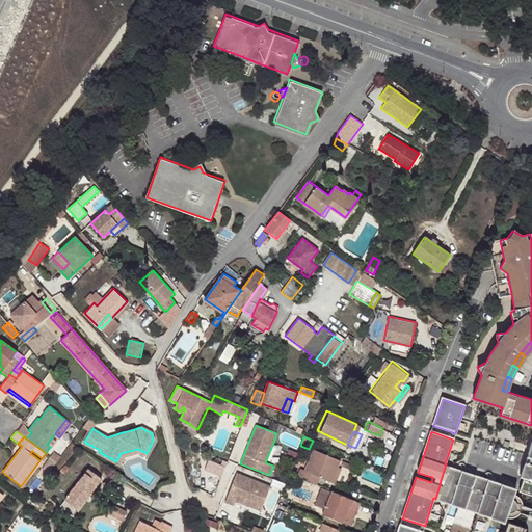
[(319,476),(330,481),(340,459),(313,448),(303,469),(299,467),(296,476),(316,484),(319,476)]
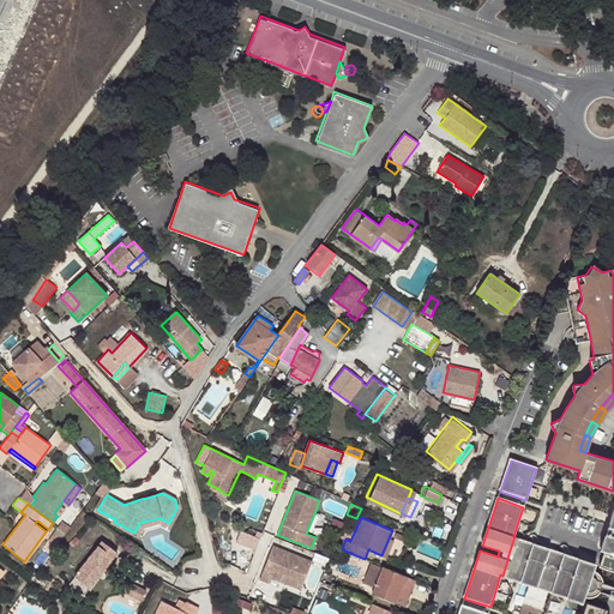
[(160,518),(139,523),(134,533),(169,523),(160,518)]
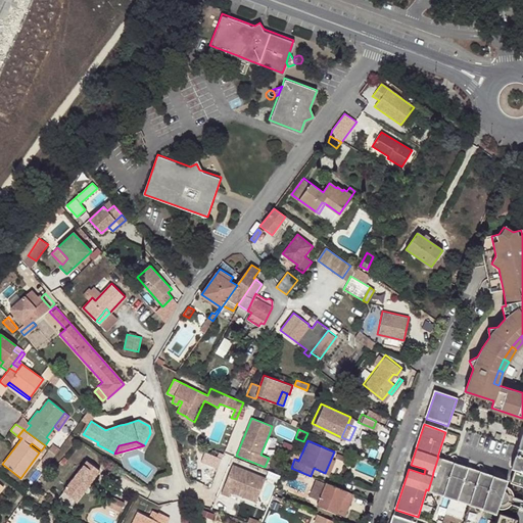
[(60,446),(54,442),(49,448),(55,454),(60,446)]
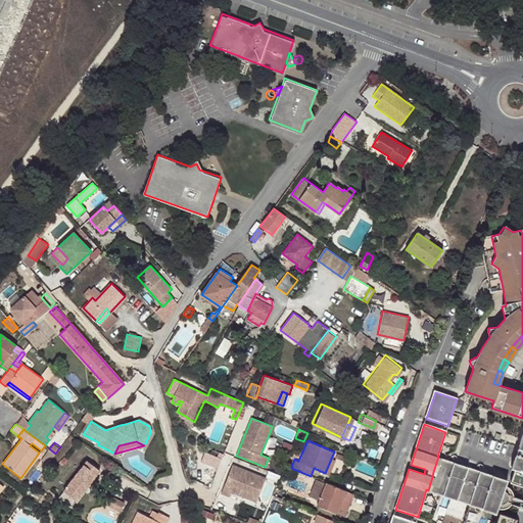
[(48,465),(55,454),(49,448),(42,460),(48,465)]
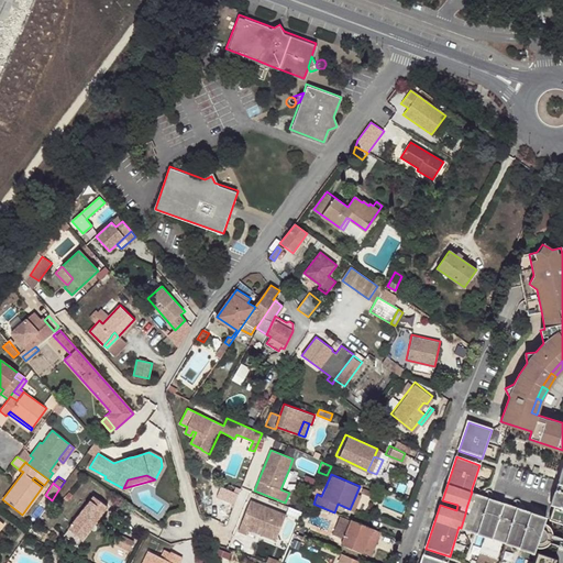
[(354,510),(361,493),(363,487),(360,486),(350,509),(354,510)]
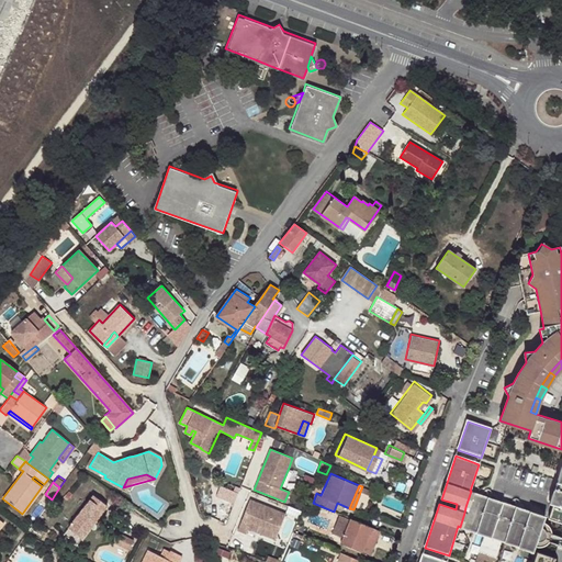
[(374,492),(362,486),(360,492),(372,496),(374,492)]
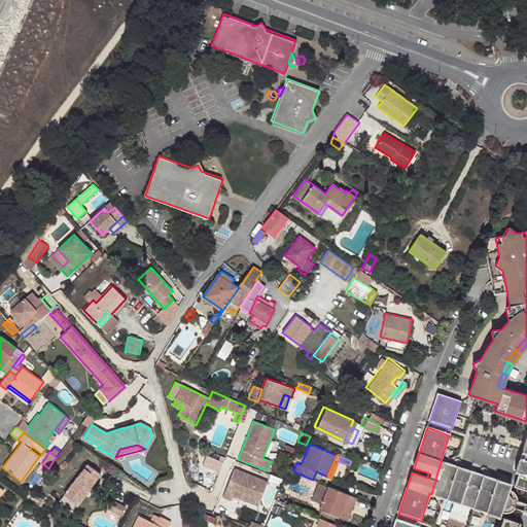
[(526,475),(526,459),(520,457),(516,471),(519,472),(526,475)]
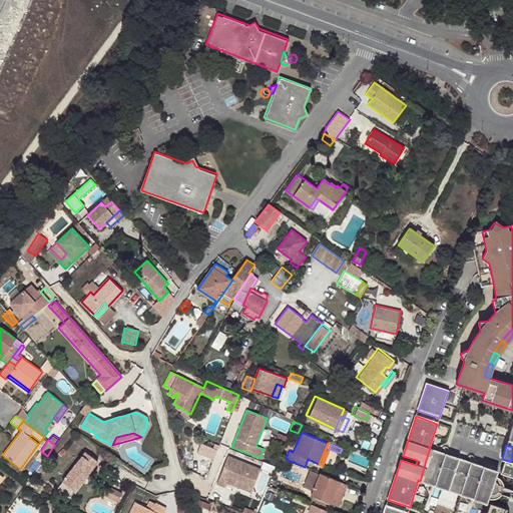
[(462,489),(475,493),(488,497),(487,498),(490,498),(492,498),(494,497),(497,496),(498,494),(499,494),(500,492),(501,490),(502,487),(502,484),(501,482),(500,480),(498,478),(497,476),(496,475),(497,471),(478,465),(470,462),(468,461),(453,456),(446,454),(432,449),(425,474),(437,478),(436,480),(450,485),(451,482),(463,486),(462,489)]
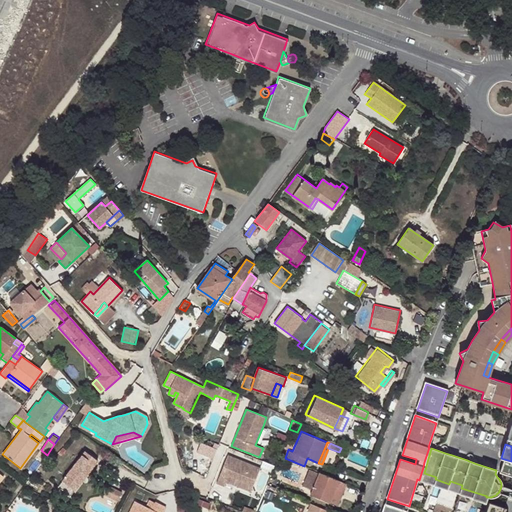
[(98,460),(85,450),(58,486),(71,496),(98,460)]
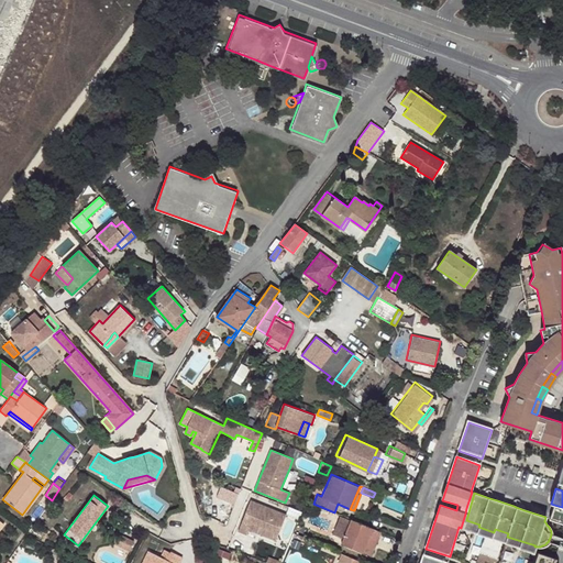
[(249,529),(256,532),(260,526),(278,533),(286,515),(250,500),(239,530),(246,533),(249,529)]
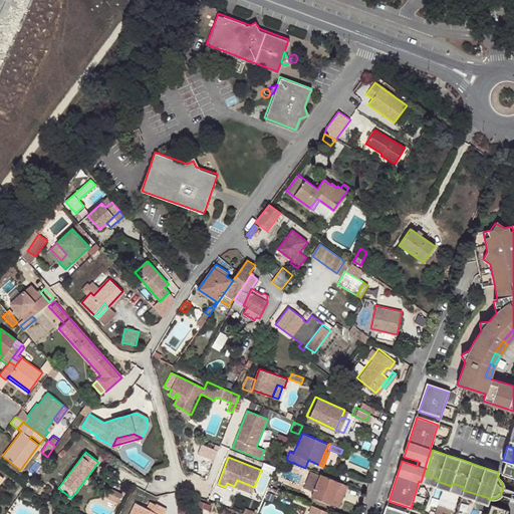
[(513,463),(506,461),(502,473),(513,477),(513,463)]
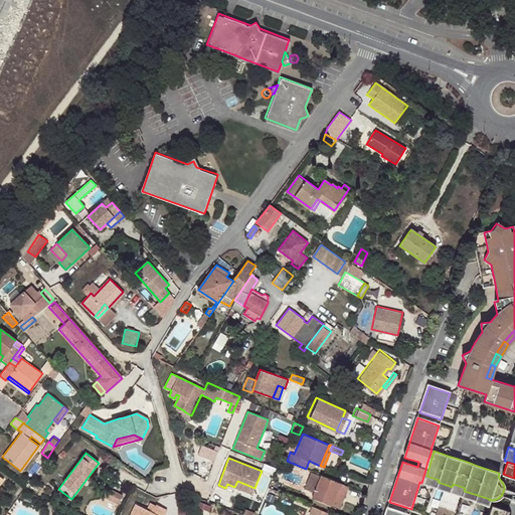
[(320,476),(311,472),(305,488),(314,492),(320,476)]
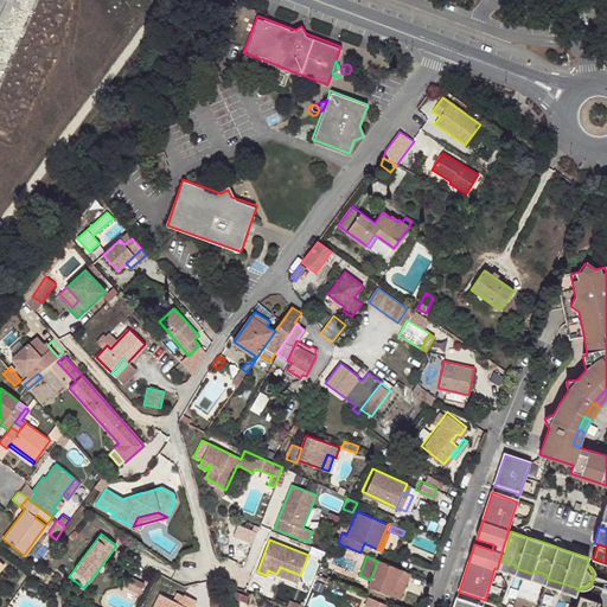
[(410,573),(378,560),(377,561),(370,580),(368,586),(391,595),(398,579),(407,582),(410,573)]
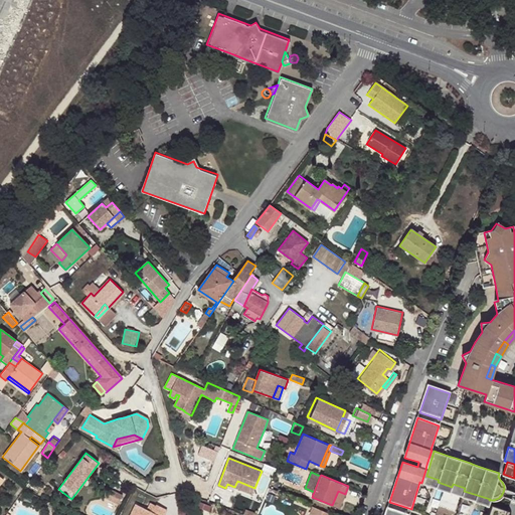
[(439,480),(426,476),(423,484),(437,488),(438,482),(439,480)]
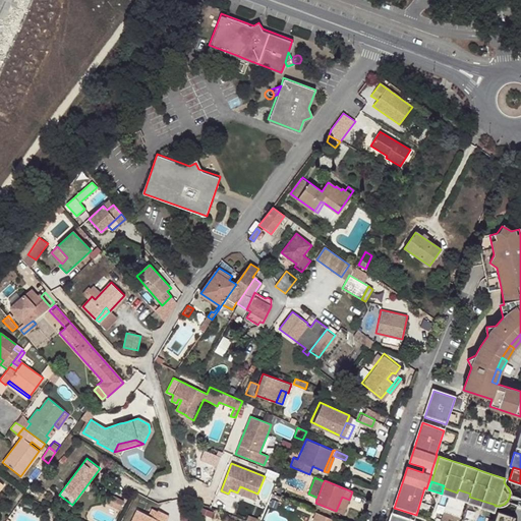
[(254,500),(257,494),(240,486),(237,493),(254,500)]
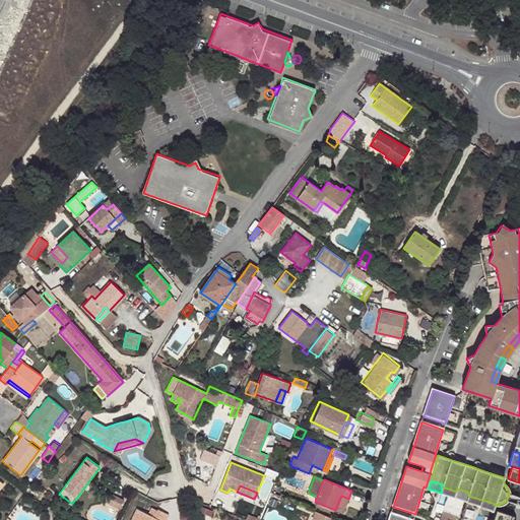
[(456,492),(442,486),(441,493),(455,497),(456,492)]
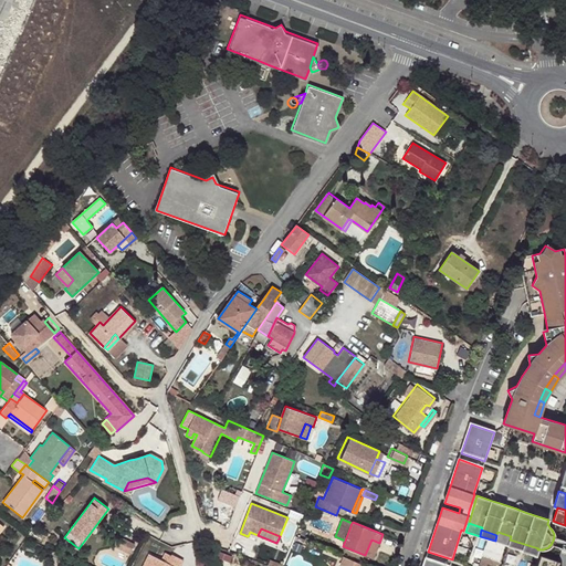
[(498,532),(496,535),(495,541),(507,545),(510,540),(511,536),(498,532)]
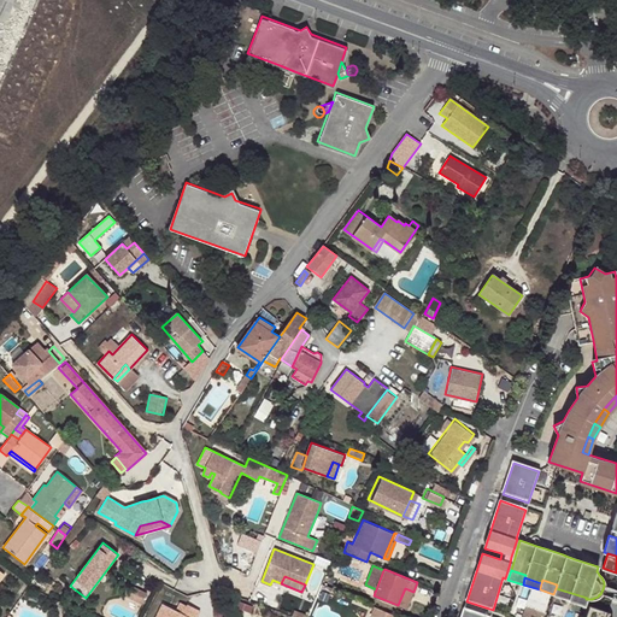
[(612,598),(616,589),(604,586),(603,589),(601,592),(600,594),(612,598)]
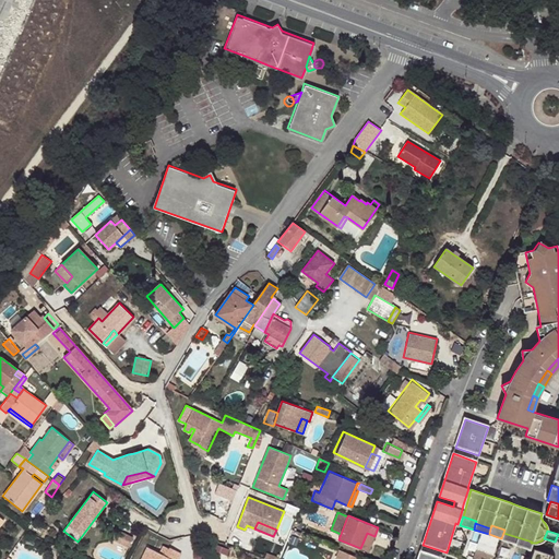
[(367,533),(360,548),(368,551),(375,536),(367,533)]
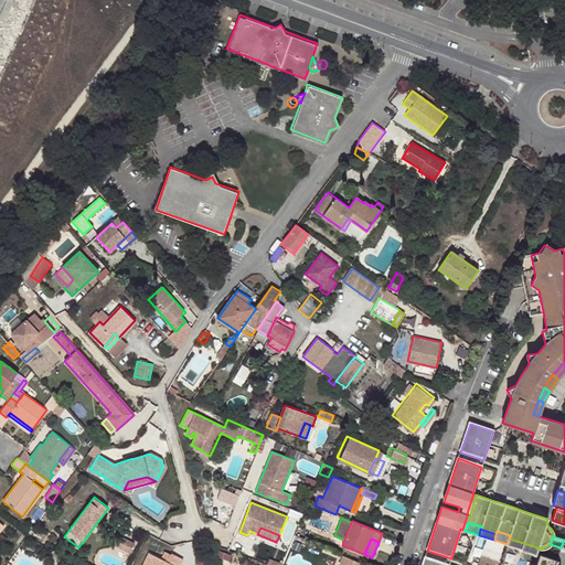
[(523,543),(509,539),(507,544),(521,550),(523,543)]
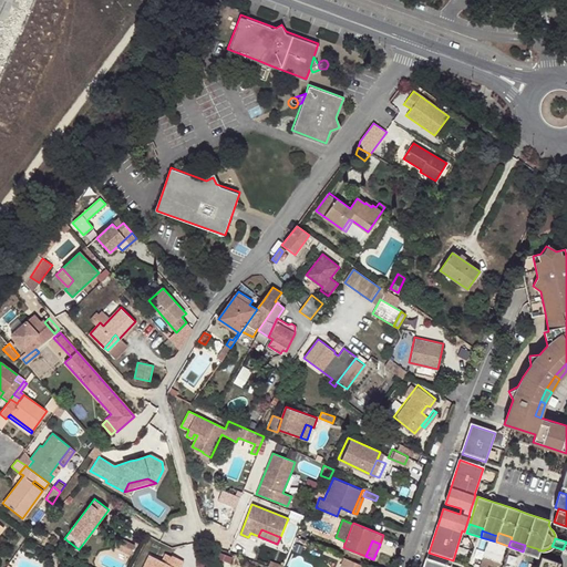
[(538,550),(539,549),(525,545),(523,552),(537,556),(538,550)]
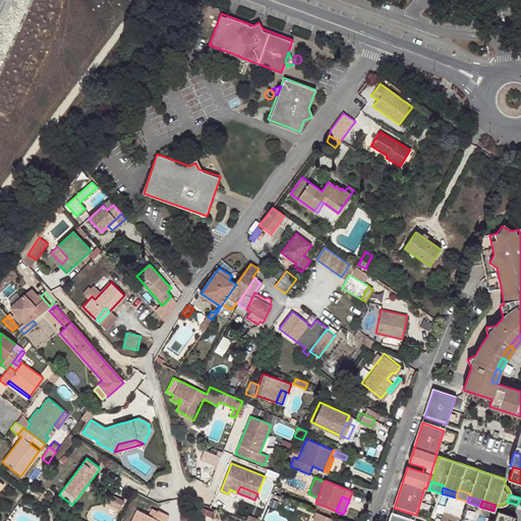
[(131,520),(166,520),(169,516),(159,511),(158,512),(153,510),(150,516),(137,510),(131,520)]
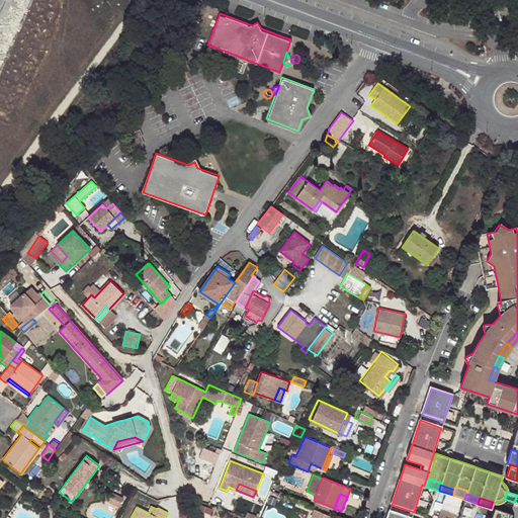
[(312,517),(332,517),(313,509),(309,517),(312,517)]
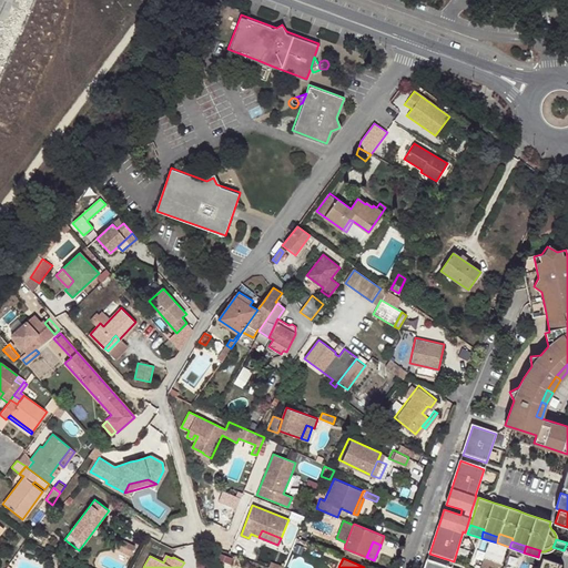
[(559,567),(559,566),(559,564),(543,558),(538,567),(559,567)]
